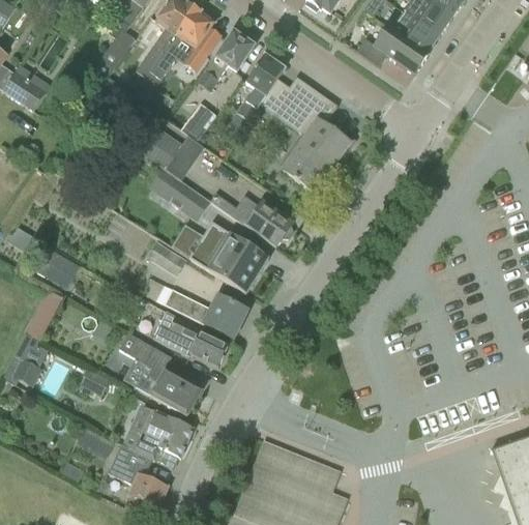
[(15,7),(3,0),(0,0),(0,26),(1,27),(15,7)]
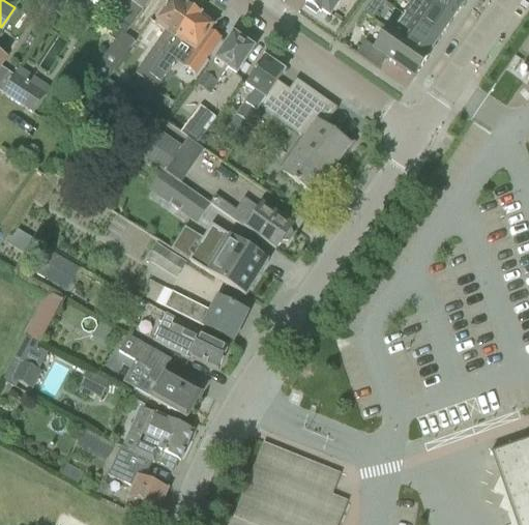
[(42,0),(56,9),(62,0),(42,0)]
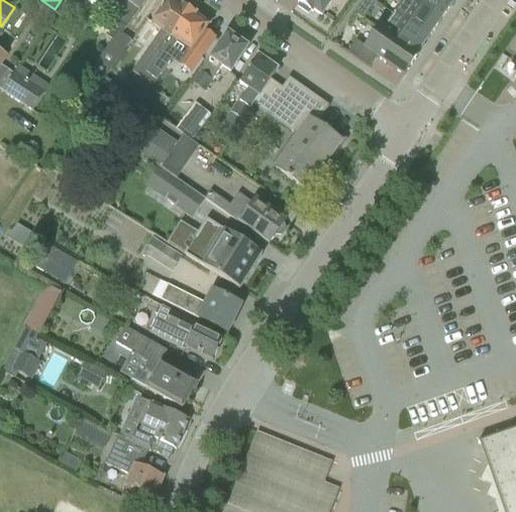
[(126,0),(115,16),(105,31),(112,36),(91,69),(104,78),(131,38),(120,31),(125,24),(126,24),(143,0),(126,0)]
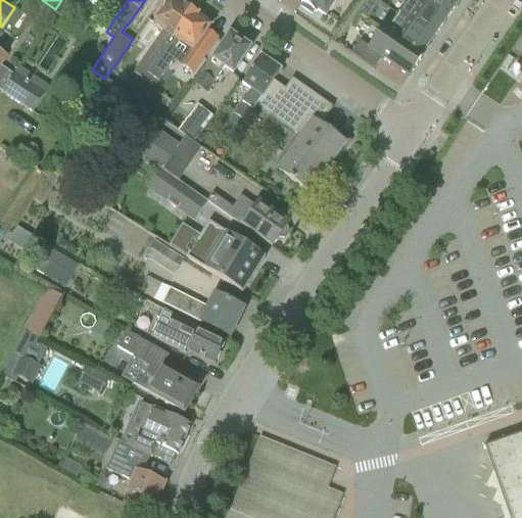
[(163,28),(134,69),(144,77),(148,71),(149,72),(192,7),(181,0),(167,0),(153,20),(163,28)]
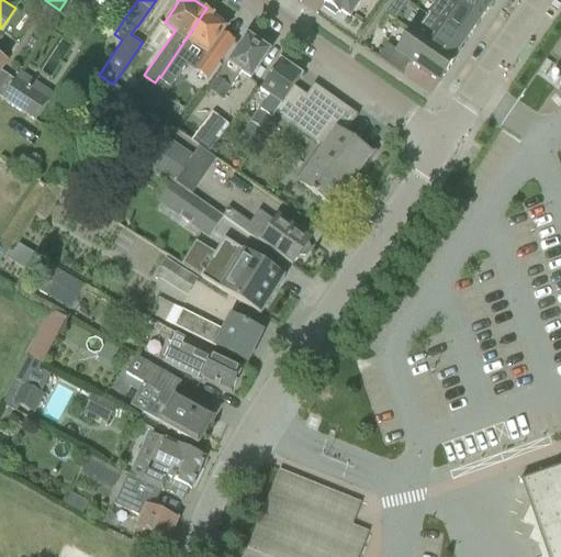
[(335,12),(337,9),(339,10),(341,8),(350,14),(359,0),(325,0),(326,1),(324,4),(335,12)]
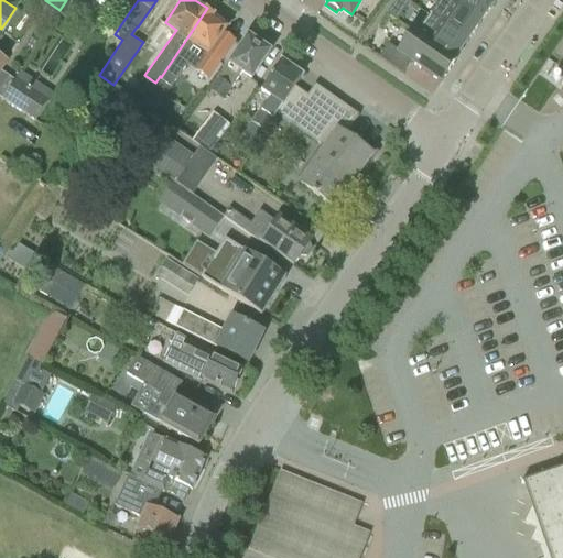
[(397,18),(405,6),(397,0),(393,0),(387,10),(397,18)]
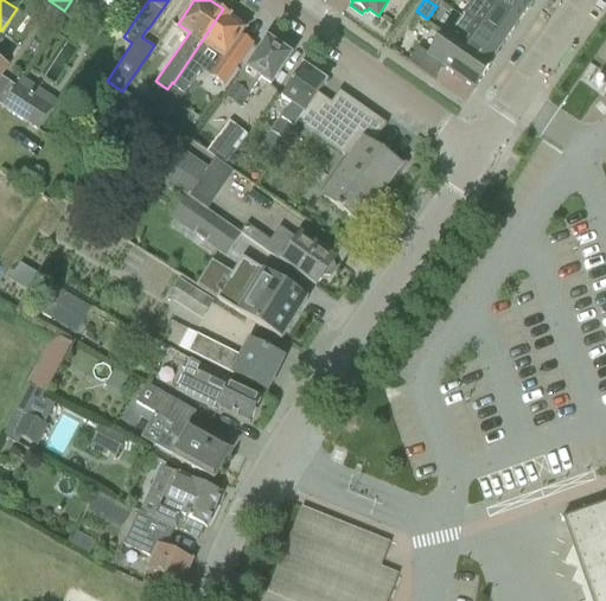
[(472,0),(463,13),(503,40),(516,21),(485,0),(472,0)]
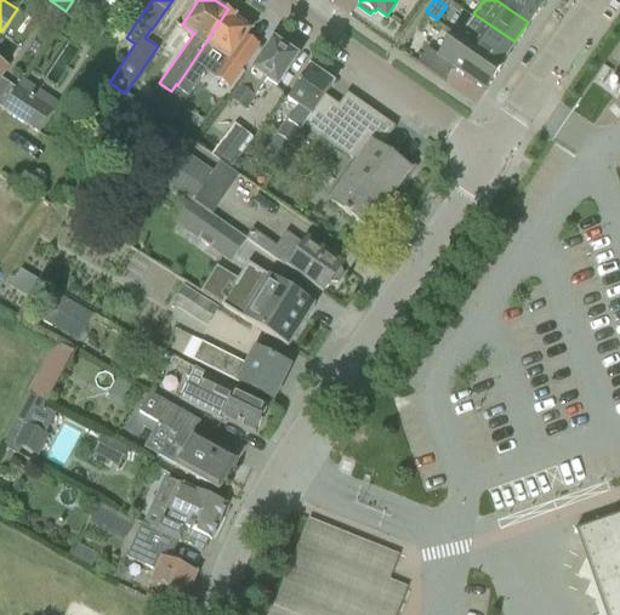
[(496,0),(528,22),(541,3),(542,1),(540,0),(496,0)]
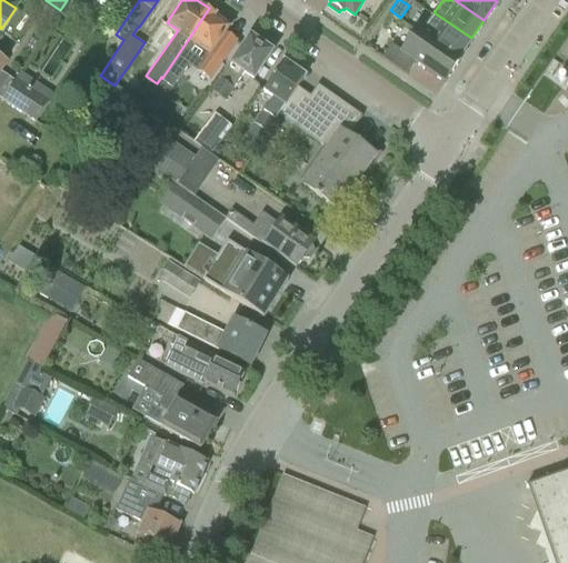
[(230,22),(209,8),(162,78),(172,84),(183,70),(200,46),(209,51),(198,69),(210,77),(237,38),(226,30),(230,22)]
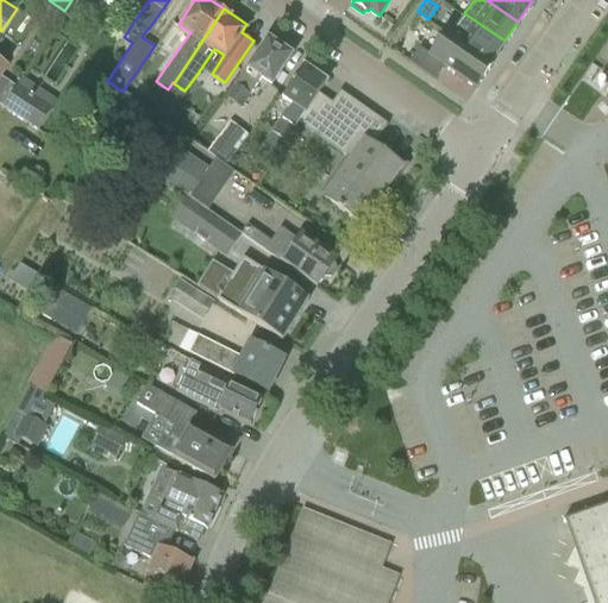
[(451,32),(451,33),(490,61),(491,60),(505,41),(464,13),(451,32)]
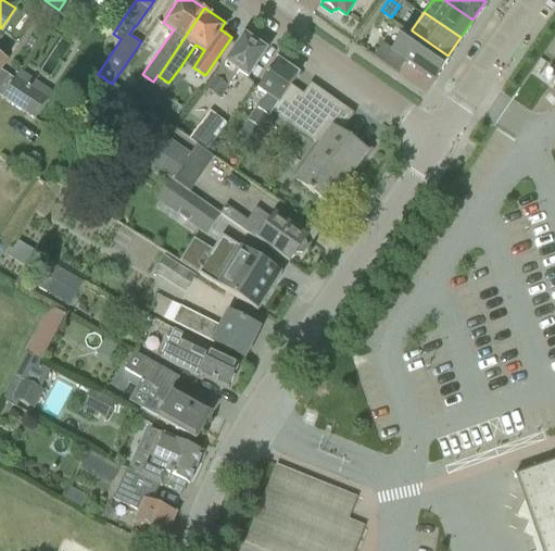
[(382,40),(374,53),(398,71),(406,59),(434,78),(450,55),(449,54),(448,55),(412,30),(412,29),(408,27),(393,48),(382,40)]
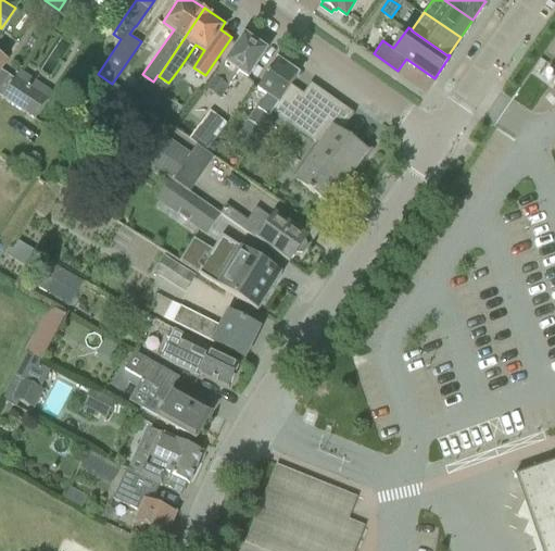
[(239,67),(248,74),(266,47),(244,33),(227,59),(226,58),(206,85),(221,95),(239,67)]
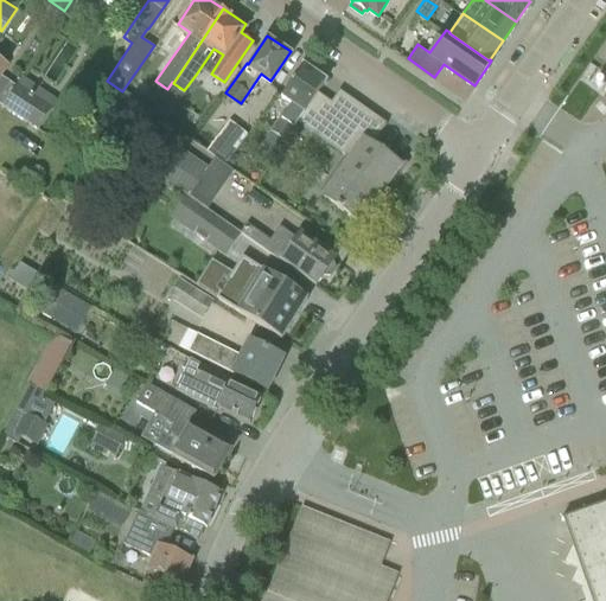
[(17,83),(1,74),(8,62),(0,56),(0,100),(4,103),(17,83)]
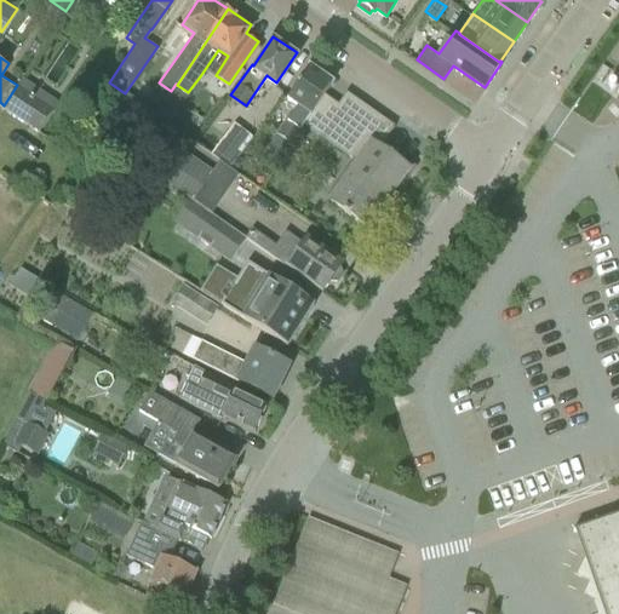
[(275,131),(276,131),(268,143),(282,153),(332,80),(309,64),(287,97),(297,104),(290,115),(287,114),(275,131)]
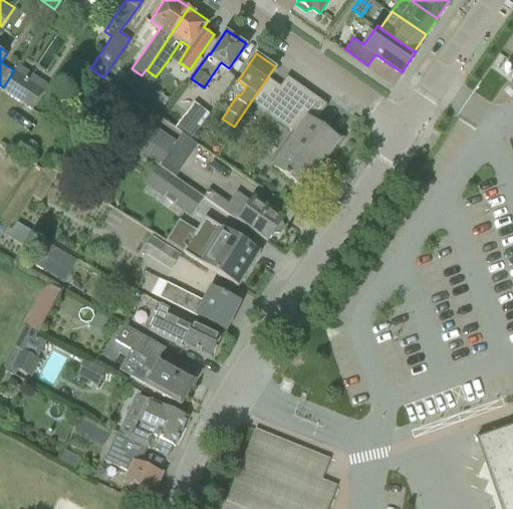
[(44,90),(14,70),(3,87),(33,106),(44,90)]
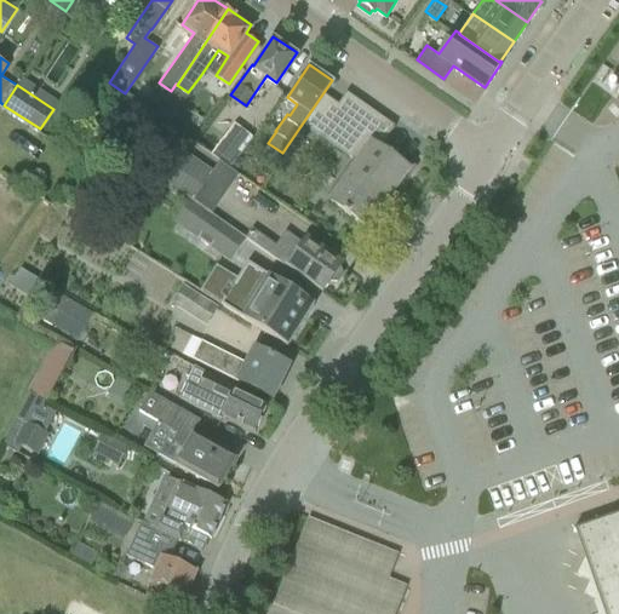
[(395,124),(347,90),(317,132),(357,159),(330,198),(367,224),(408,166),(379,145),(395,124)]
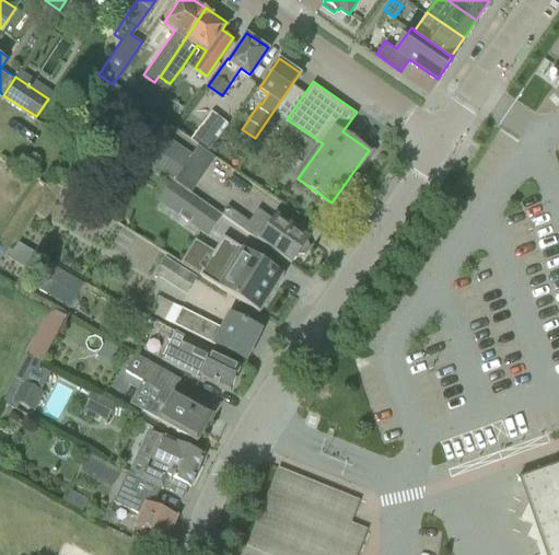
[(191,154),(137,114),(144,103),(115,82),(101,102),(103,104),(91,120),(144,158),(174,178),(191,154)]
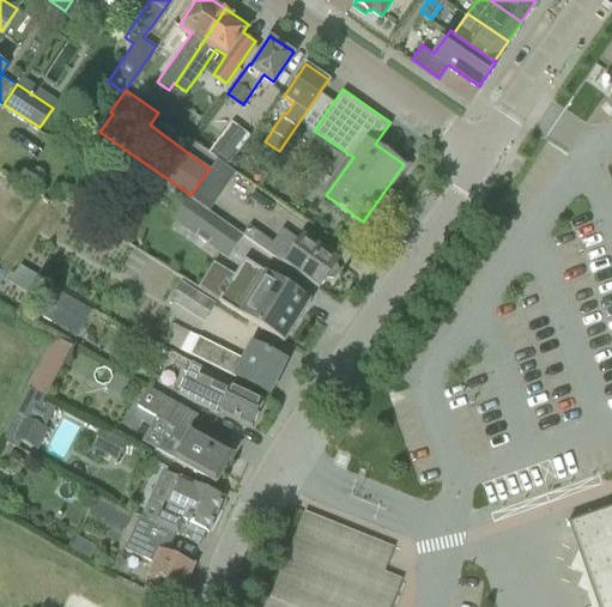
[(147,95),(144,101),(153,108),(159,98),(153,93),(147,95)]
